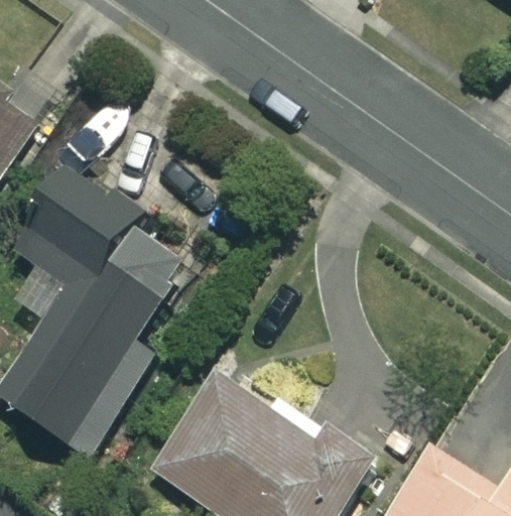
[(11,81),(0,73),(0,178),(36,127),(0,101),(0,95),(11,81)]
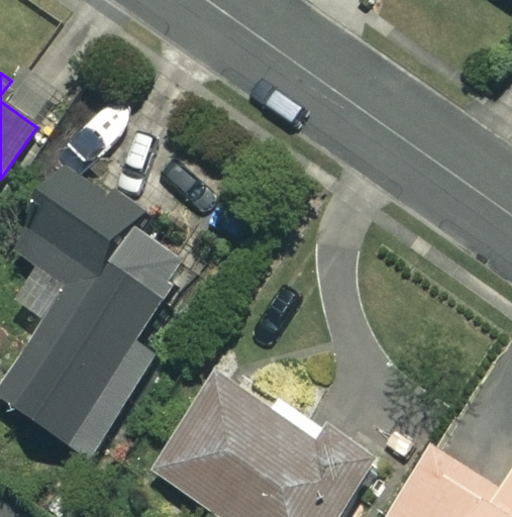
[(18,249),(38,264),(15,300),(46,321),(0,391),(0,398),(89,456),(158,352),(137,339),(196,250),(72,168),(18,249)]
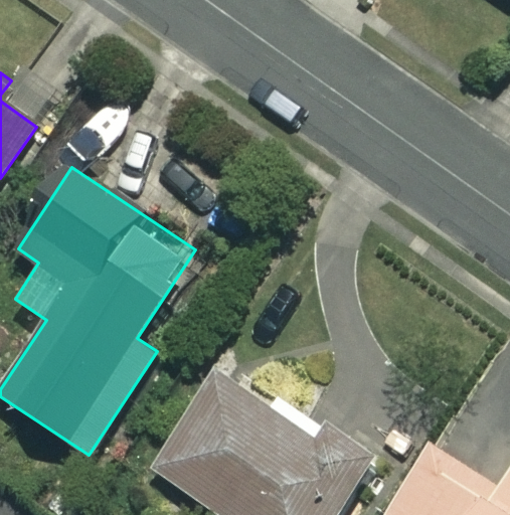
[(330,450),(222,374),(155,471),(217,514),(338,514),(377,460),(341,434),(330,450)]
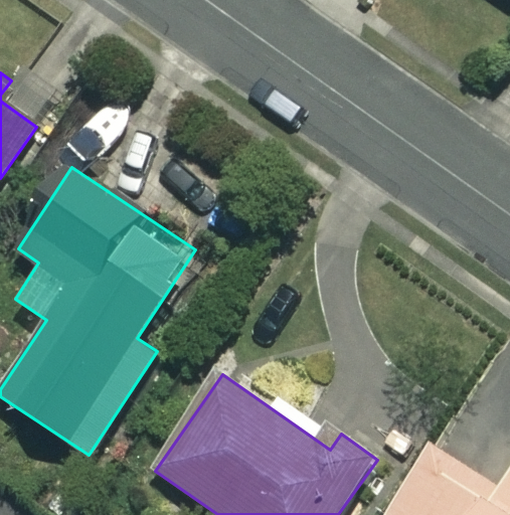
[(509,514),(509,466),(497,488),(430,447),(387,514),(509,514)]
